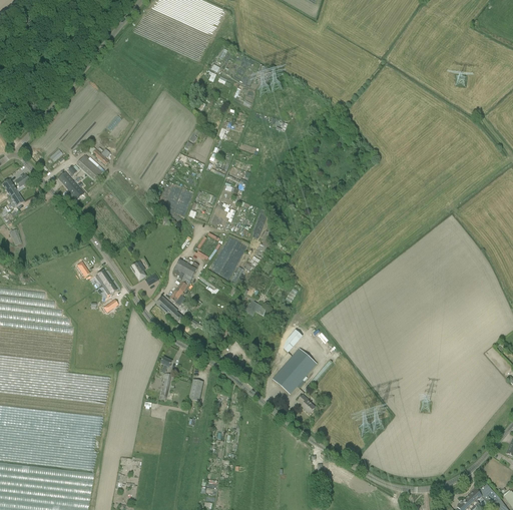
[(227,49),(223,47),(218,55),(221,57),(227,49)]
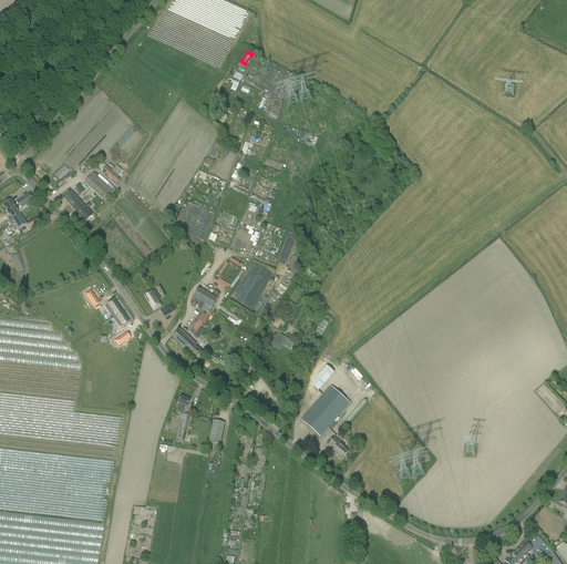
[(243,72),(236,69),(233,74),(240,79),(243,72)]
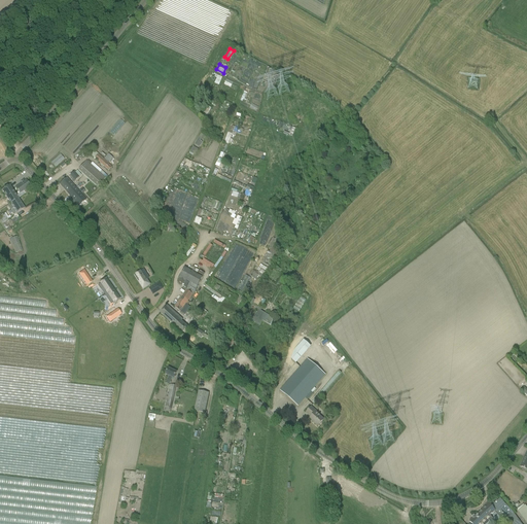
[(239,82),(226,76),(224,81),(236,88),(239,82)]
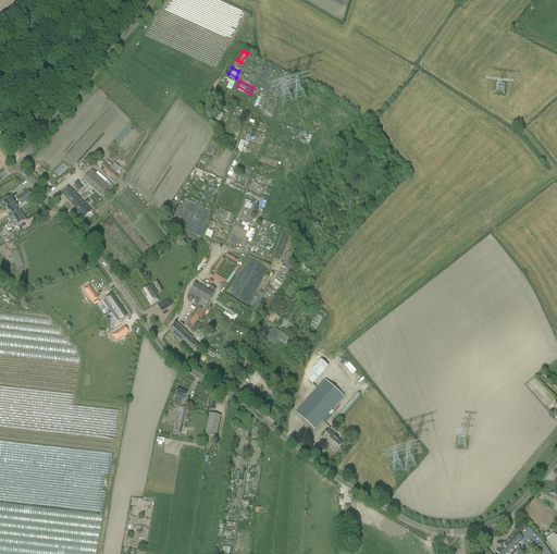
[(232,114),(238,118),(243,109),(236,106),(232,114)]
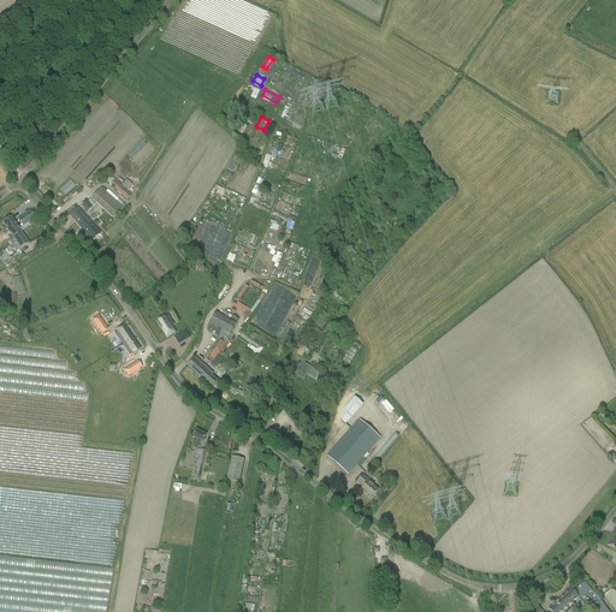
[(266,166),(274,144),(270,143),(261,164),(266,166)]
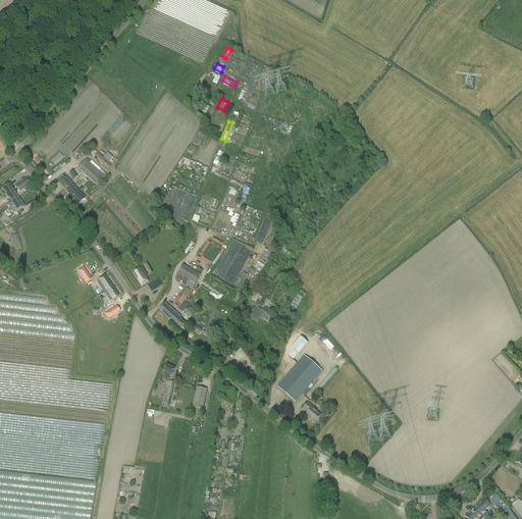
[(100,122),(89,138),(93,141),(104,125),(100,122)]
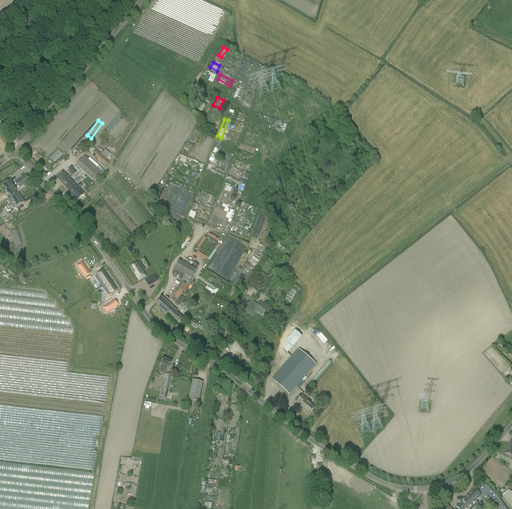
[(229,157),(231,151),(218,146),(216,152),(229,157)]
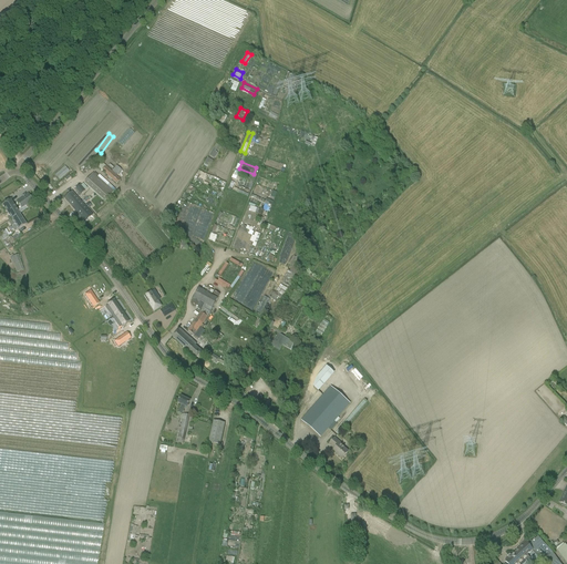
[(116,181),(120,176),(116,173),(112,167),(106,163),(102,167),(116,181)]
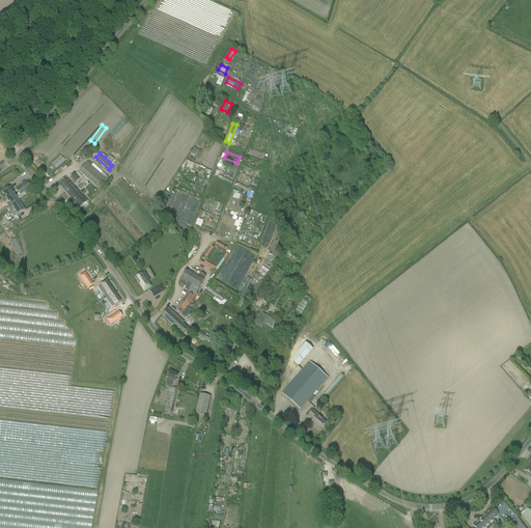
[(109,153),(105,157),(109,162),(114,157),(109,153)]
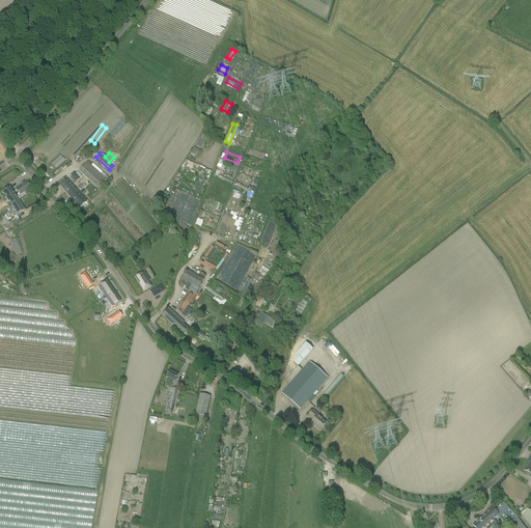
[(98,186),(106,176),(87,160),(79,168),(98,186)]
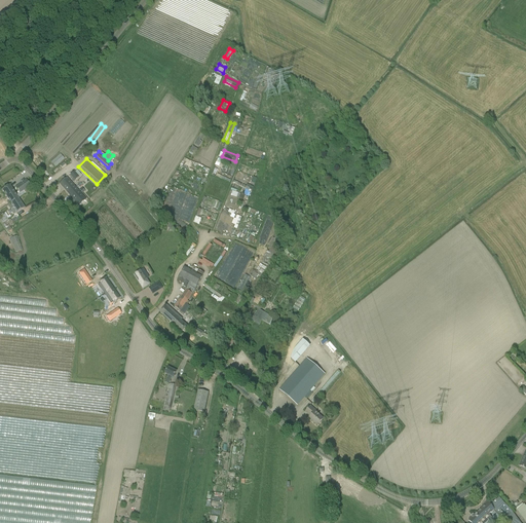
[(74,169),(70,172),(75,178),(78,174),(74,169)]
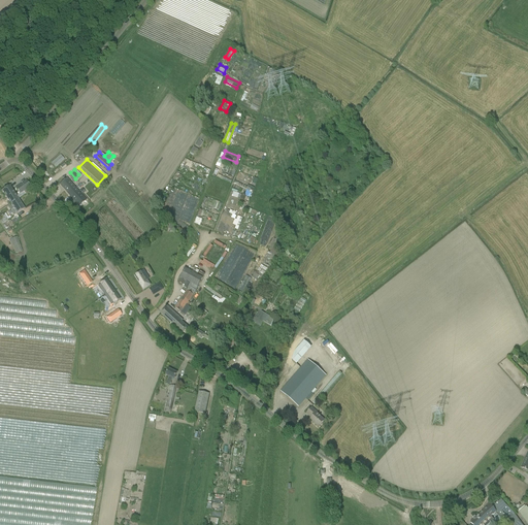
[(66,175),(59,182),(71,195),(78,189),(66,175)]
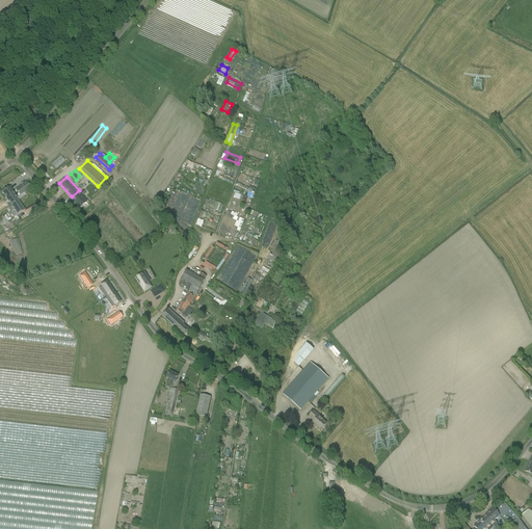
[(9,184),(1,189),(4,193),(6,197),(10,203),(18,197),(22,195),(26,192),(24,190),(27,188),(31,185),(26,179),(16,186),(20,192),(17,195),(9,184)]
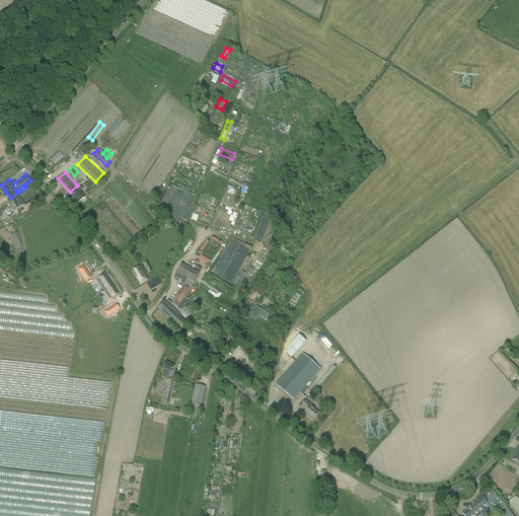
[(77,186),(70,192),(71,193),(77,200),(84,194),(77,186)]
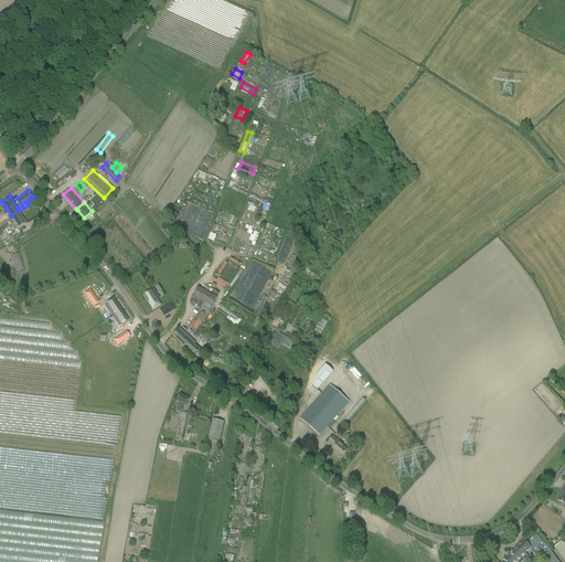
[(19,210),(11,215),(18,226),(21,224),(27,221),(19,210)]
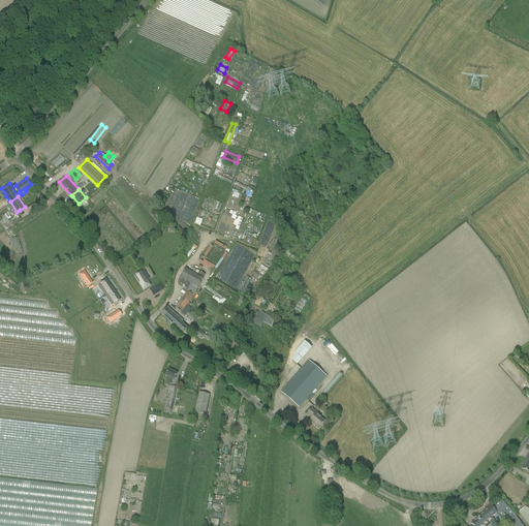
[(239,212),(235,221),(240,223),(241,219),(243,215),(244,213),(242,213),(239,212)]
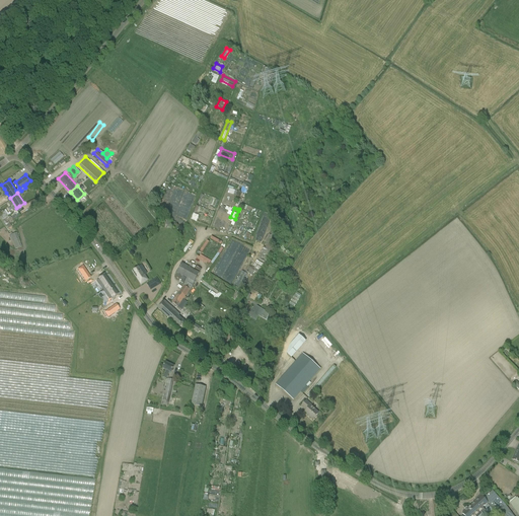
[(0,214),(5,222),(11,218),(5,209),(0,211),(0,214)]
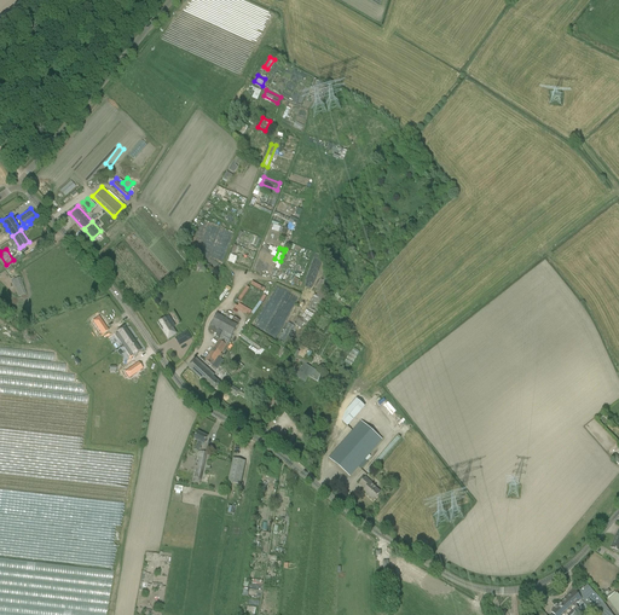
[(302,336),(336,274),(324,268),(314,288),(316,289),(301,315),(296,313),(293,320),(300,325),(304,320),(306,321),(304,325),(293,344),(295,347),(302,335),(302,336)]
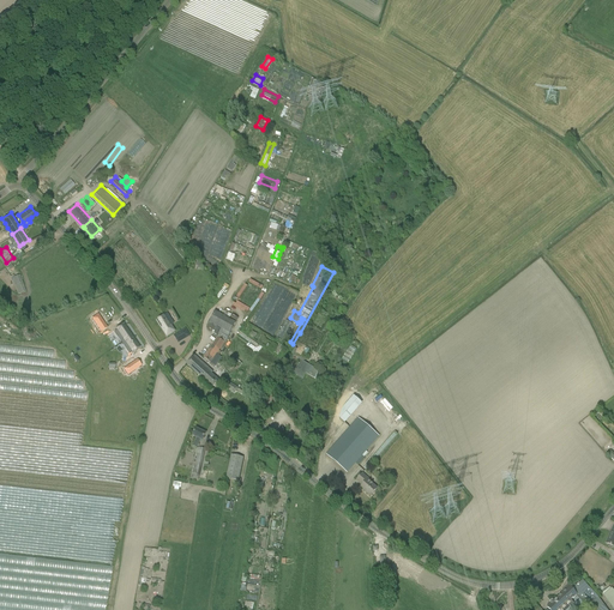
[(18,291),(26,289),(19,272),(12,275),(18,291)]
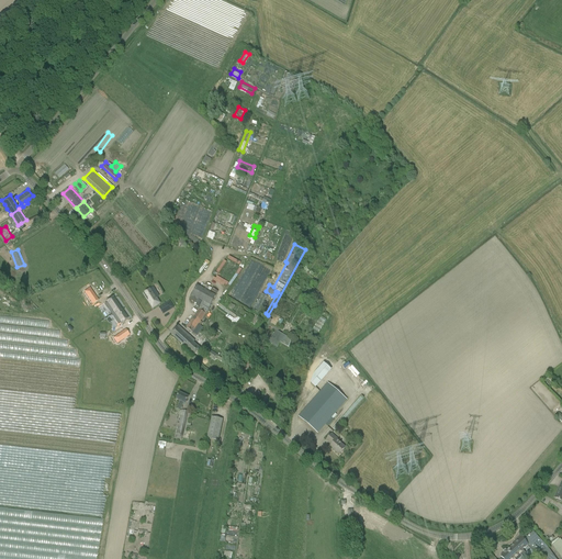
[(92,274),(102,291),(109,287),(98,270),(92,274)]
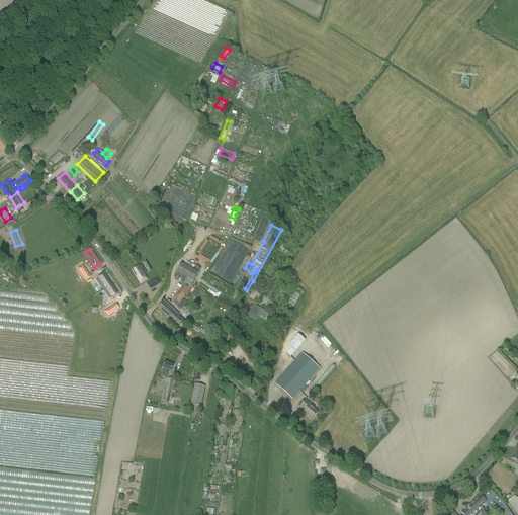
[(184,281),(171,298),(178,304),(192,282),(199,270),(181,260),(174,272),(181,277),(180,279),(182,280),(184,278),(185,279),(185,278),(186,279),(184,281)]
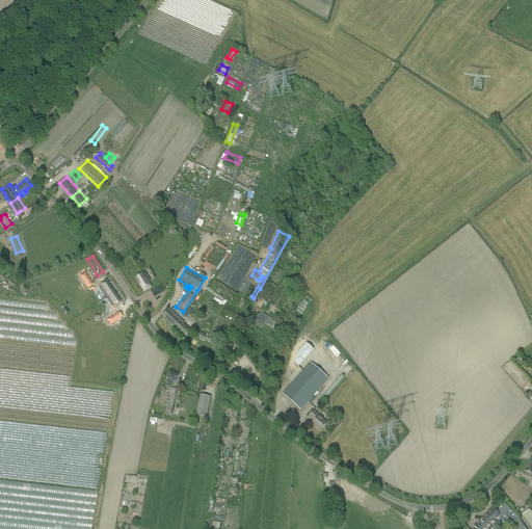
[(144,288),(152,284),(147,275),(149,274),(144,269),(136,274),(144,288)]
